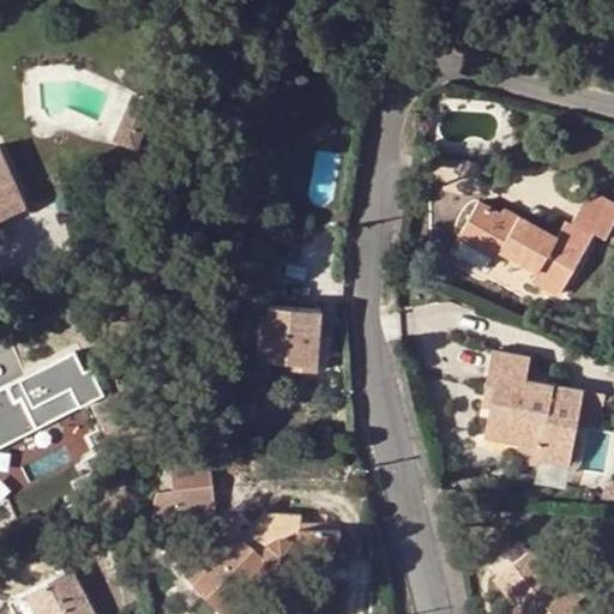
[(154,104),(131,95),(112,139),(134,149),(154,104)]
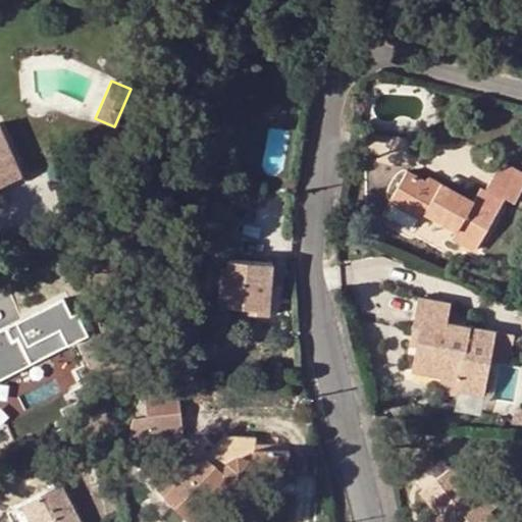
[(0,183),(19,174),(0,131),(0,183)]
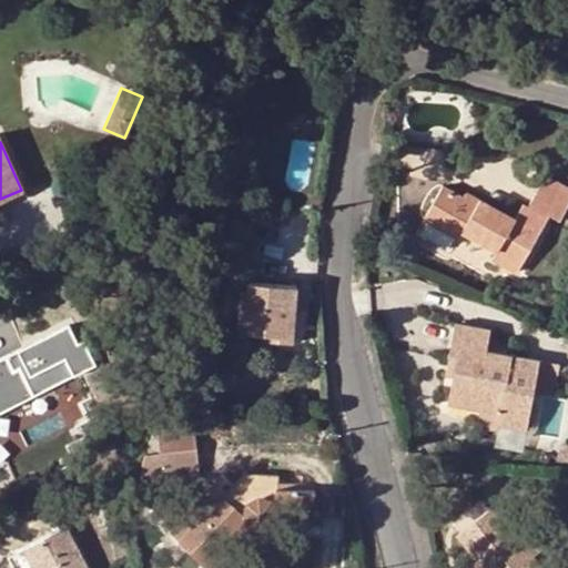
[(567,190),(544,176),(526,206),(545,217),(546,216),(558,222),(567,204),(567,190)]
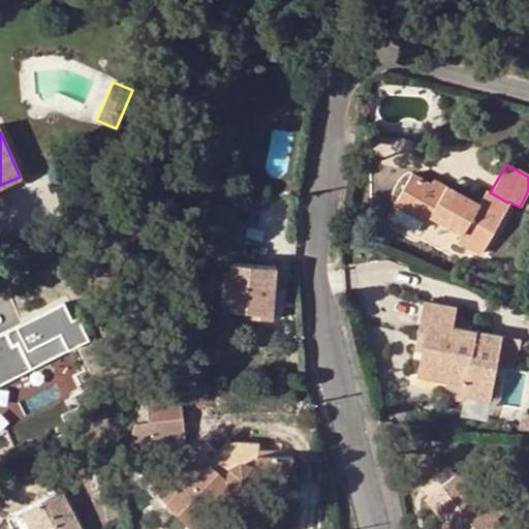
[(438,188),(431,183),(411,174),(396,203),(413,213),(418,206),(432,214),(463,230),(460,238),(483,251),(507,203),(486,190),(478,201),(441,182),(438,188)]
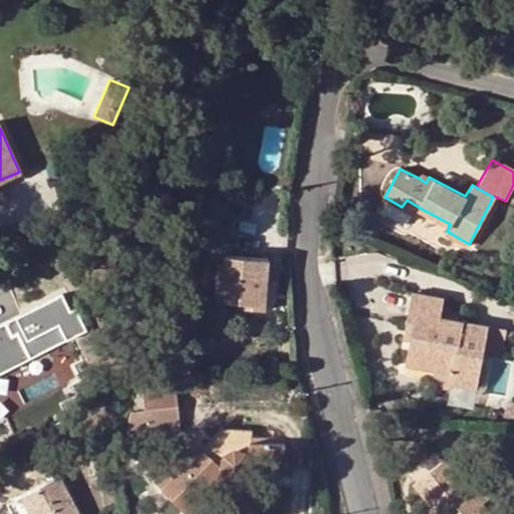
[(422,174),(419,178),(426,183),(429,177),(422,174)]
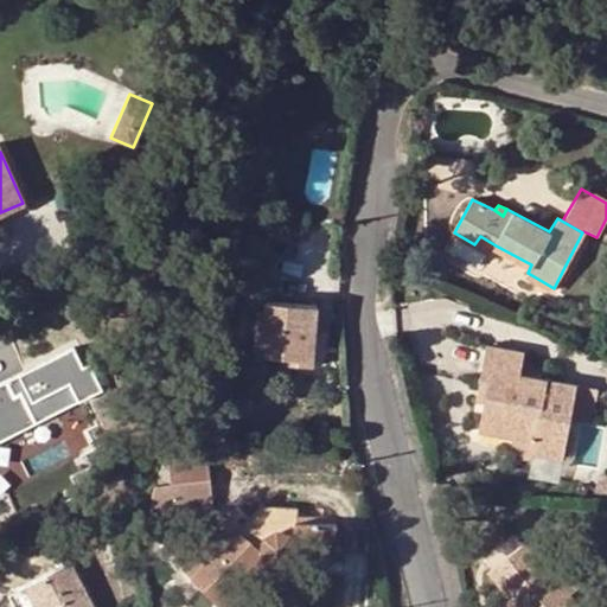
[(480,236),(474,244),(491,254),(496,246),(480,236)]
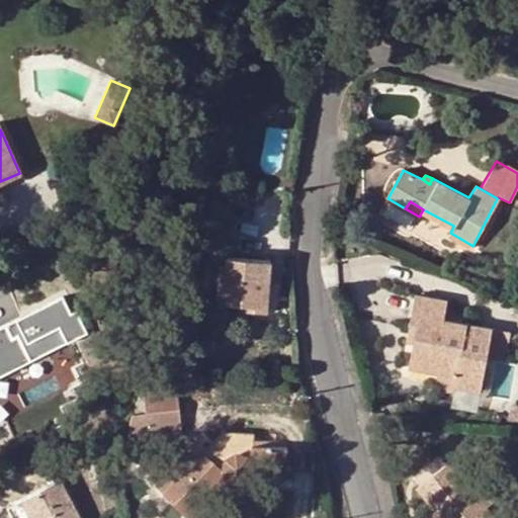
[(219,303),(237,305),(250,306),(250,312),(265,313),(269,262),(229,257),(227,275),(221,274),(219,303)]
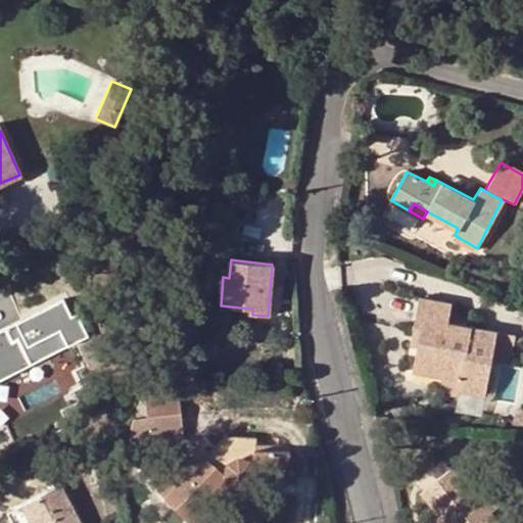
[(418,297),(411,336),(420,337),(419,346),(416,363),(443,368),(462,371),(471,327),(446,322),(449,303),(418,297)]
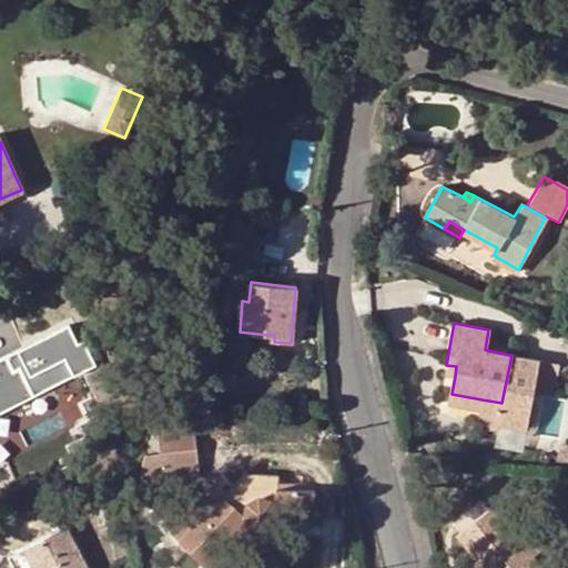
[(0,412),(97,367),(84,342),(78,343),(69,324),(0,356),(0,412)]
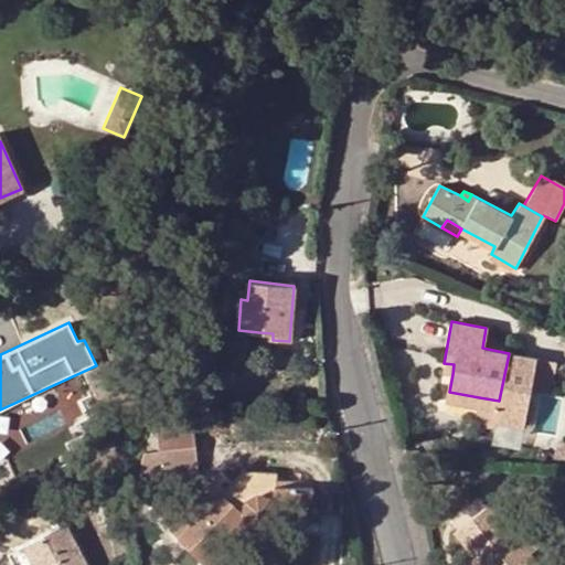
[(499,401),(479,397),(478,407),(497,412),(494,424),(524,429),(532,391),(537,360),(537,359),(509,353),(499,401)]
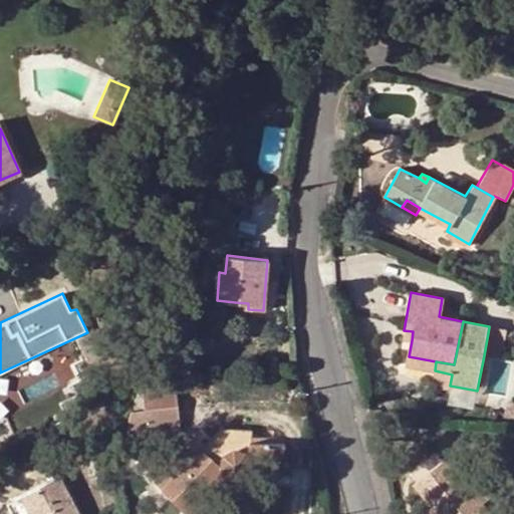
[(507,330),(489,327),(484,355),(501,358),(507,330)]
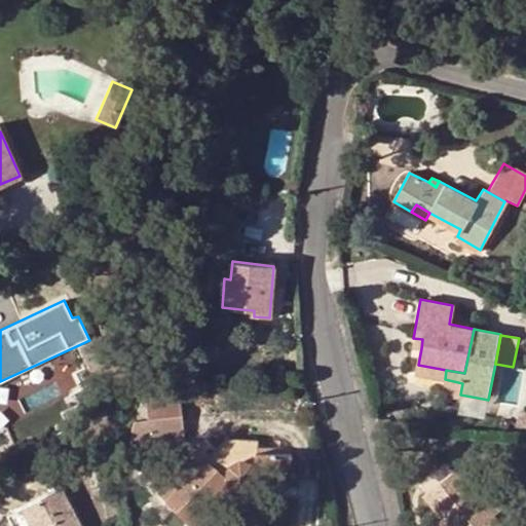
[(422,339),(413,338),(411,347),(421,348),(422,339)]
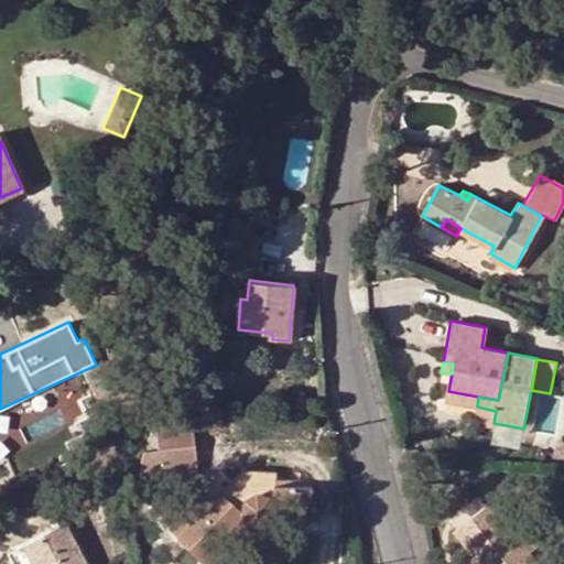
[(477,407),(478,397),(448,391),(446,401),(477,407)]
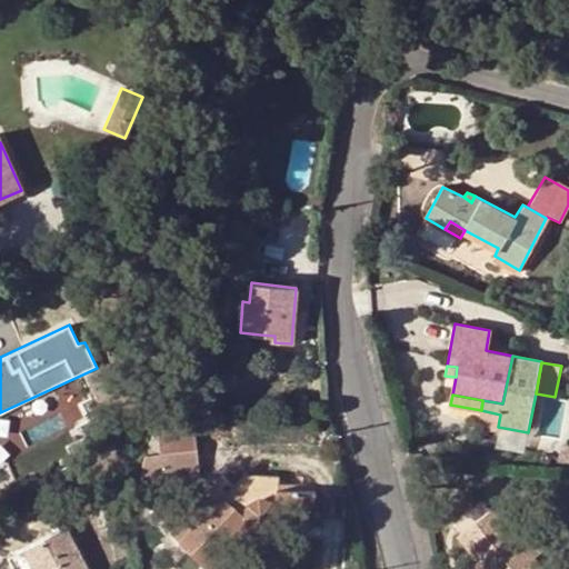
[(199,473),(191,419),(155,425),(162,479),(199,473)]
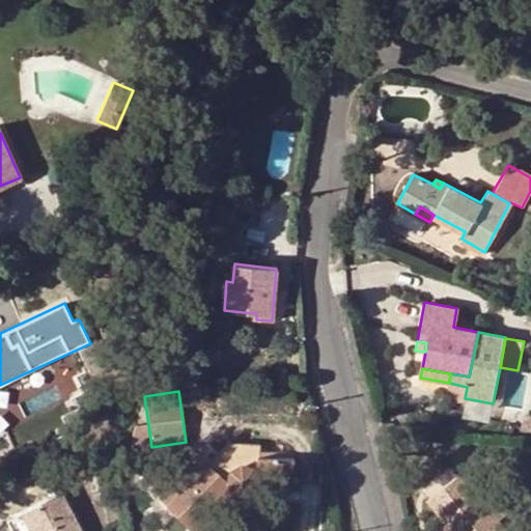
[(3,392),(0,394),(0,430),(19,422),(3,392)]
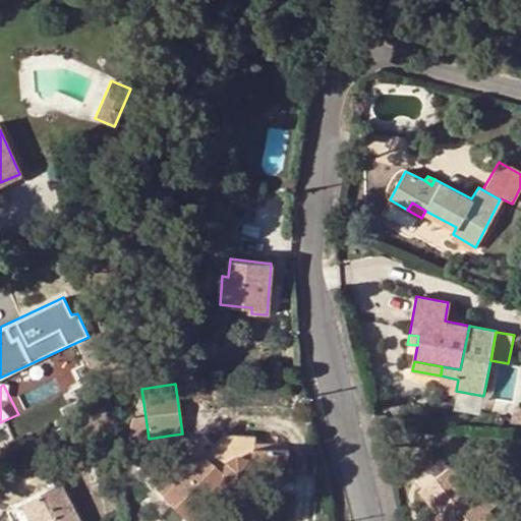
[(129,436),(130,440),(149,439),(141,389),(129,425),(128,428),(129,436)]
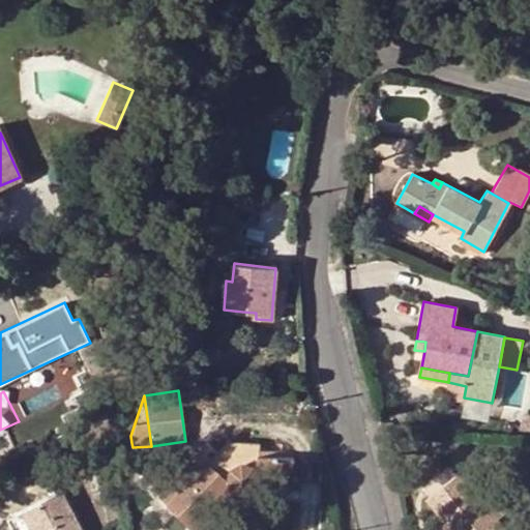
[(195,529),(197,529),(236,490),(234,489),(232,487),(230,482),(229,480),(229,479),(229,475),(231,471),(231,470),(234,467),(237,465),(241,464),(244,464),(248,466),(252,467),(254,469),(256,472),(257,475),(257,478),(256,482),(292,484),(293,457),(257,454),(257,443),(228,441),(192,477),(184,470),(177,477),(185,484),(167,502),(195,529)]
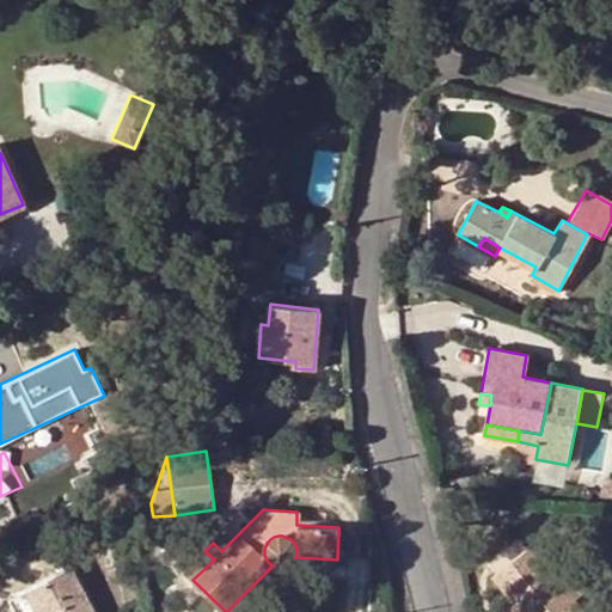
[(295,557),(297,552),(297,549),(295,545),(293,542),(291,539),(287,538),(282,536),(279,536),(274,537),(270,539),(267,543),(267,544),(264,549),(264,554),(264,555),(265,557),(267,560),(268,562),(270,564),(273,565),(276,568),(282,568),(286,567),(291,564),(294,561),(295,557)]
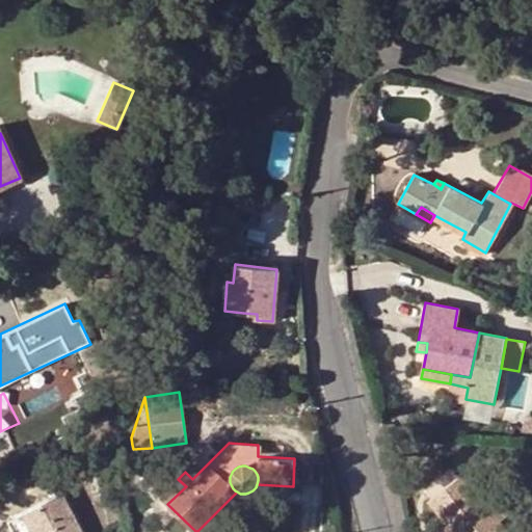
[(505,531),(496,520),(478,497),(460,474),(427,501),(451,531),(505,531)]
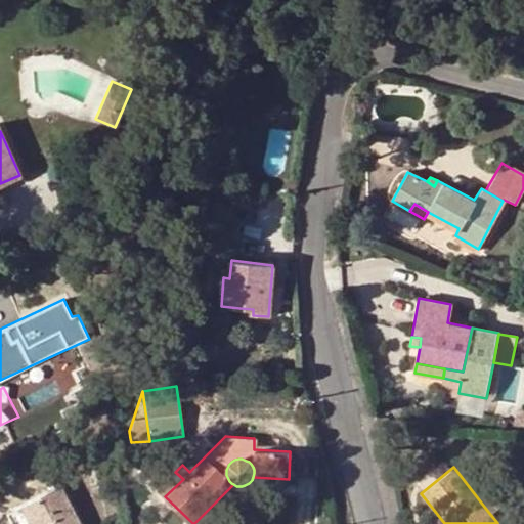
[(78,523),(59,485),(24,503),(33,523),(32,523),(78,523)]
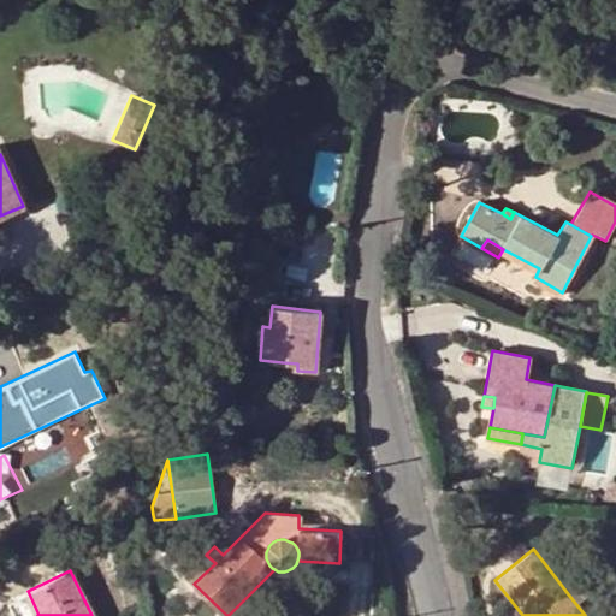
[(37,615),(39,615),(28,591),(6,602),(13,615),(37,615)]
